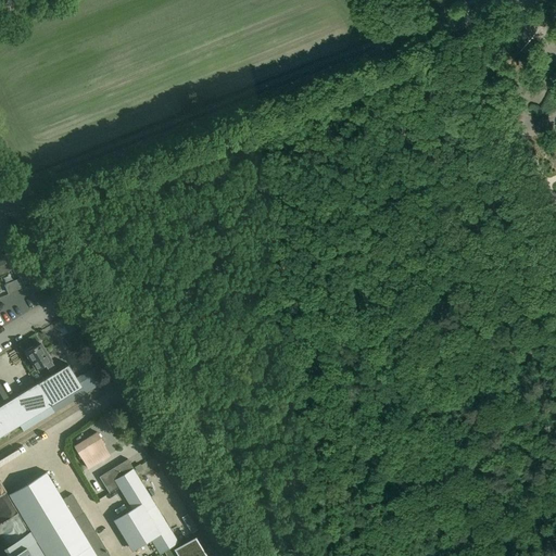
[(0,251),(0,273),(13,268),(14,272),(26,267),(17,248),(7,253),(2,255),(0,251)]
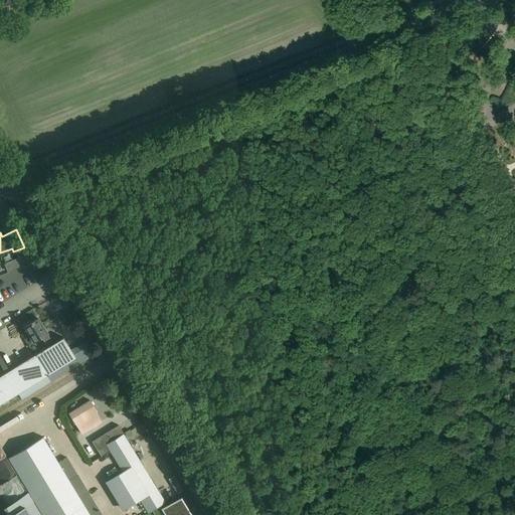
[(12,260),(16,269),(23,266),(20,258),(12,260)]
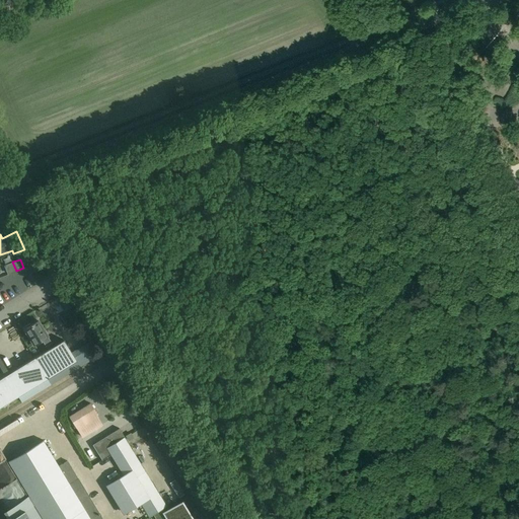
[(25,327),(24,328),(33,344),(42,340),(46,348),(53,344),(38,320),(30,324),(30,323),(25,326),(25,327)]
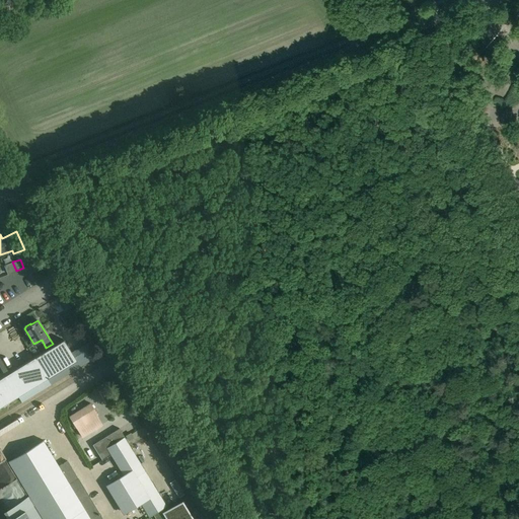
[(0,358),(25,346),(14,325),(0,331),(0,358)]
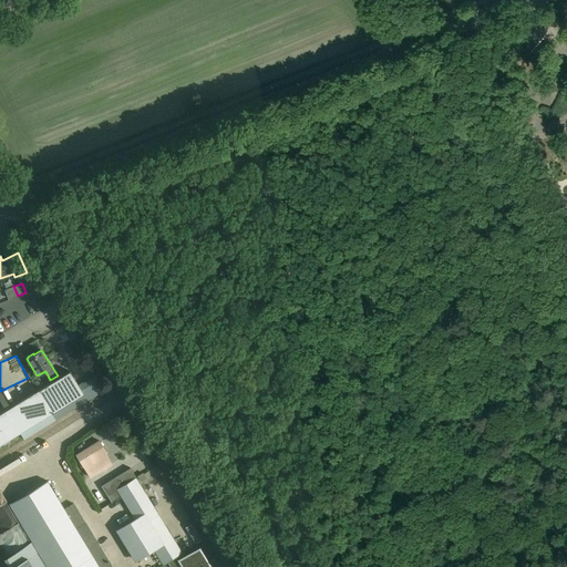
[(70,371),(0,413),(0,444),(84,393),(70,371)]
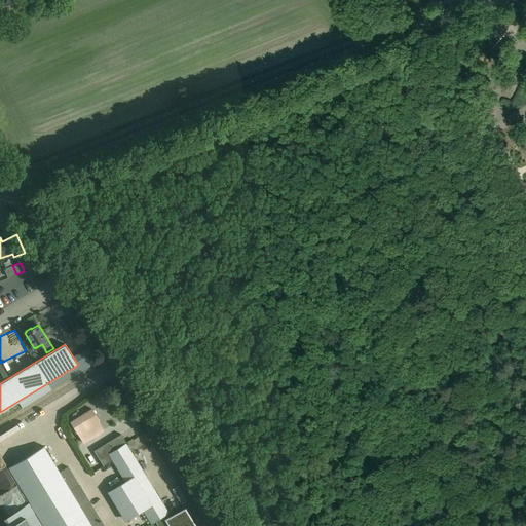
[(78,433),(84,442),(104,430),(98,420),(99,419),(91,408),(70,421),(77,433),(78,433)]
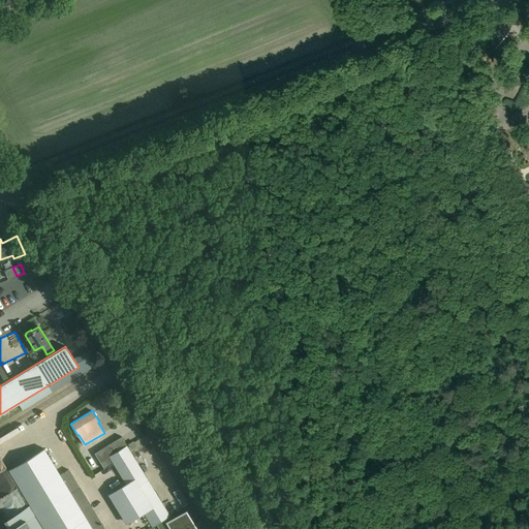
[(122,437),(95,454),(104,469),(113,464),(125,484),(113,491),(107,495),(126,524),(144,514),(152,527),(170,516),(127,444),(122,437)]
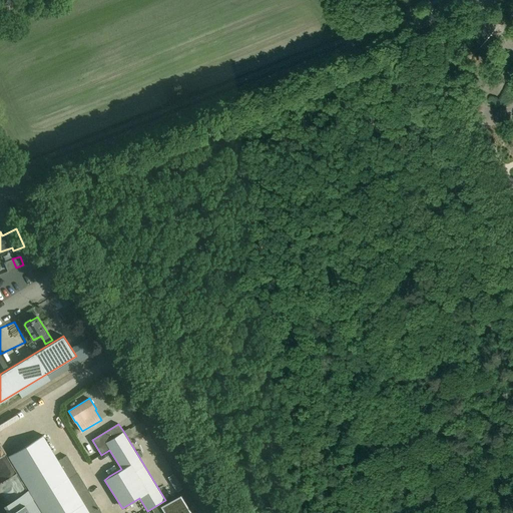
[(101,512),(77,473),(67,455),(58,461),(43,435),(8,456),(39,507),(30,512),(24,504),(8,512),(101,512)]
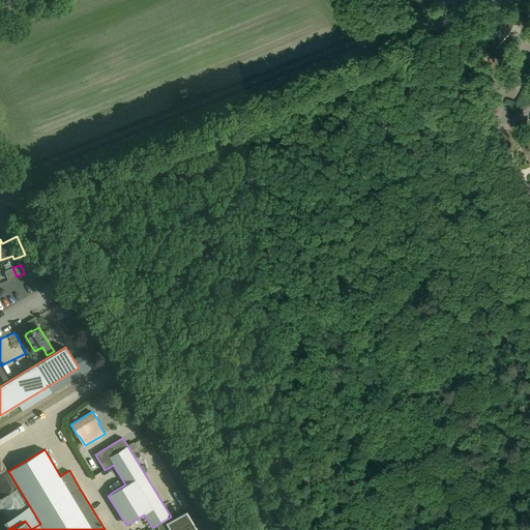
[(109,468),(101,472),(107,481),(115,476),(109,468)]
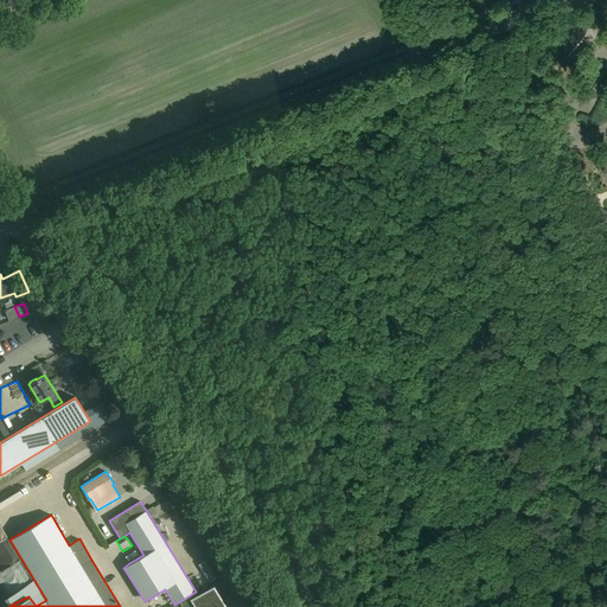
[(196,566),(202,562),(195,550),(189,553),(196,566)]
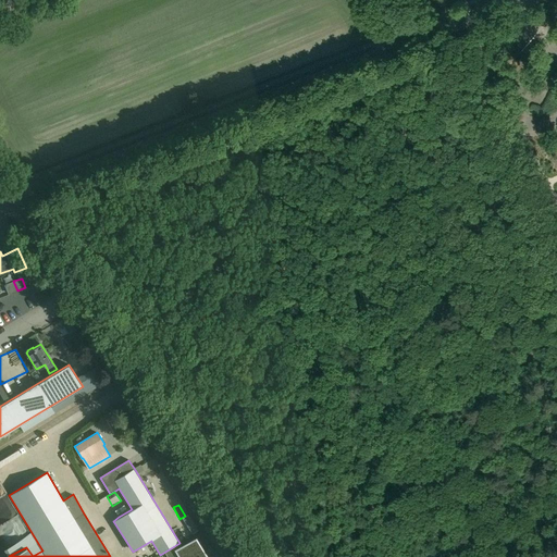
[(107,537),(102,541),(110,554),(115,551),(107,537)]
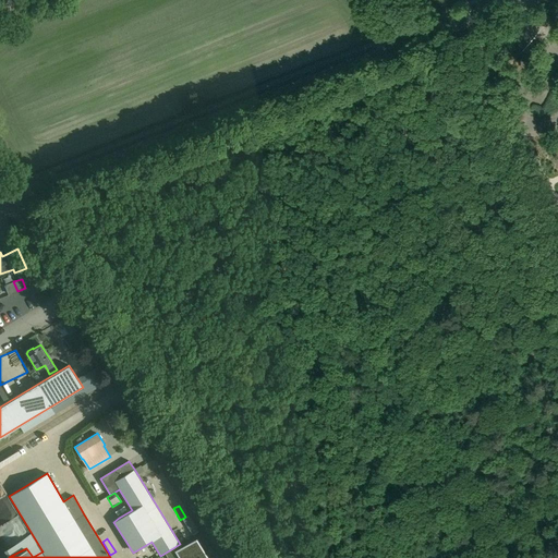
[(206,557),(194,538),(180,547),(186,557),(206,557)]
